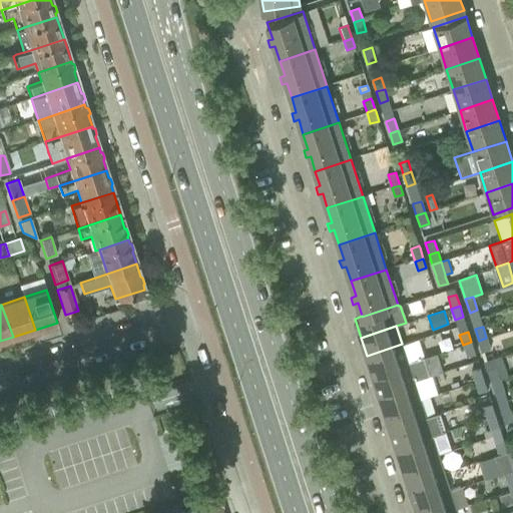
[(486,338),(479,341),(482,351),(489,349),(486,338)]
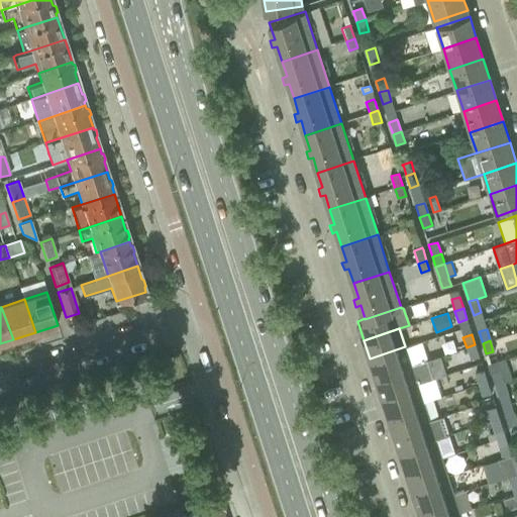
[(411,366),(426,360),(420,342),(405,346),(411,366)]
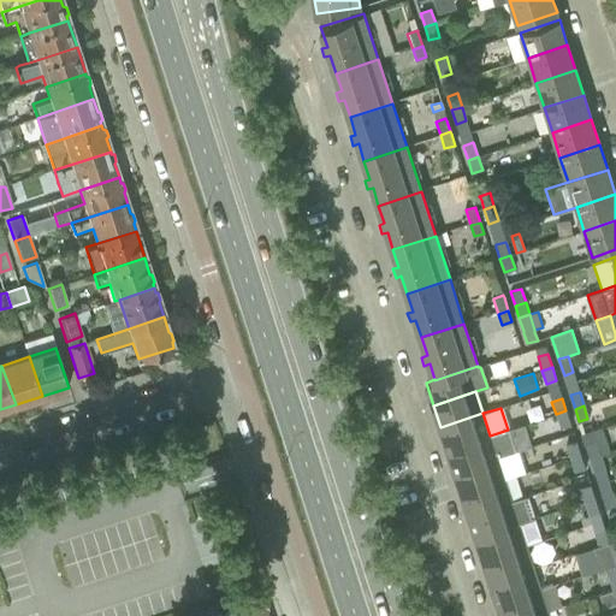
[(566,410),(556,414),(560,428),(570,425),(566,410)]
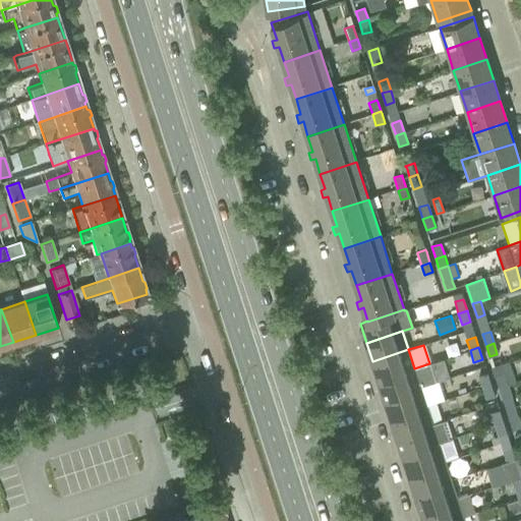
[(372,361),(379,380),(414,368),(408,349),(372,361)]
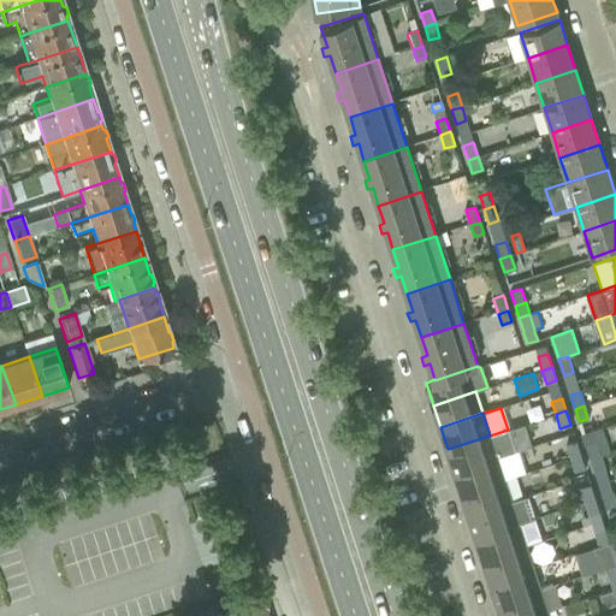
[(525,424),(508,430),(515,451),(532,446),(525,424)]
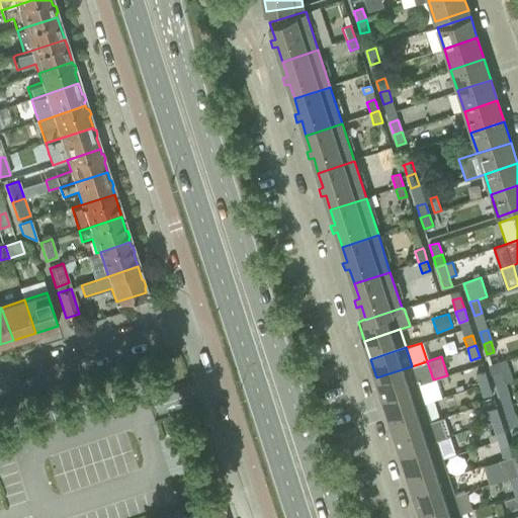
[(489,362),(493,374),(501,372),(503,379),(512,376),(505,357),(489,362)]
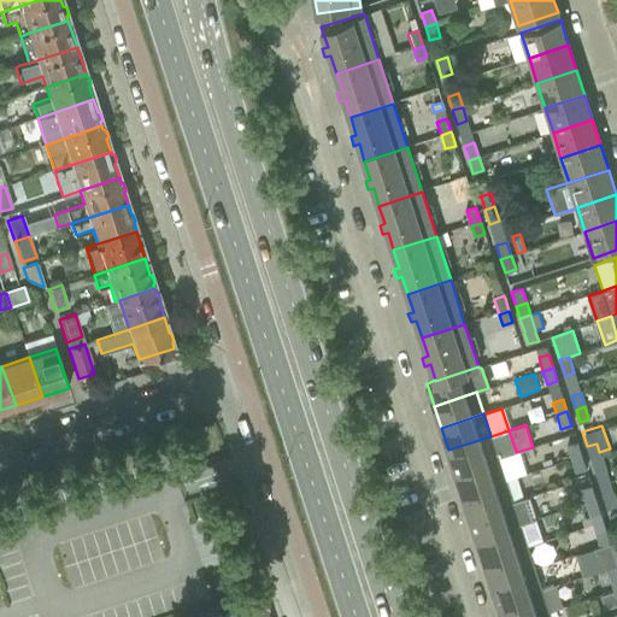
[(491,436),(448,450),(456,471),(498,458),(516,452),(509,430),(491,436)]
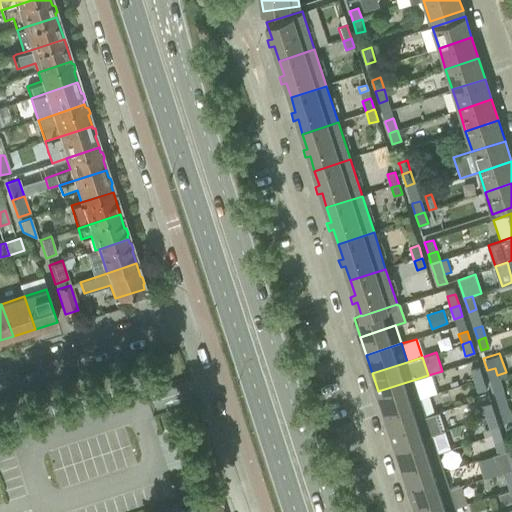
[(479,367),(470,370),(474,381),(482,378),(479,369),(479,367)]
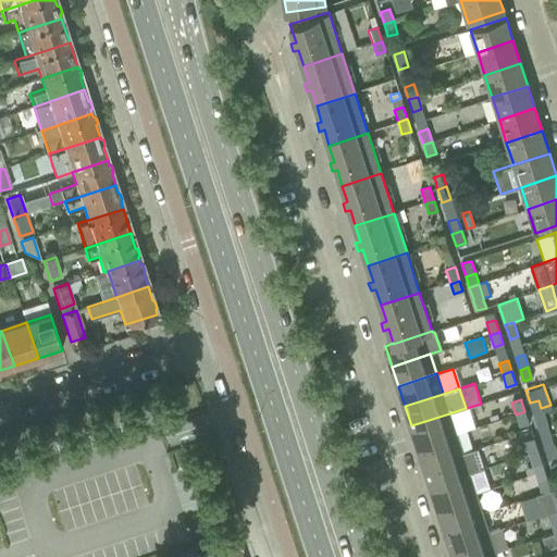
[(530,403),(534,415),(543,411),(541,408),(539,400),(530,403)]
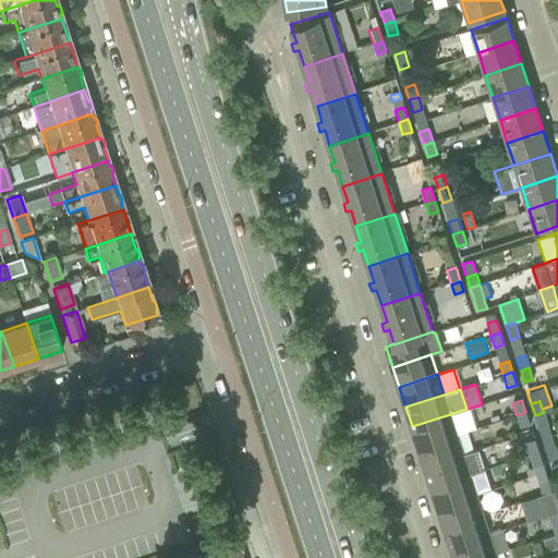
[(473,428),(466,409),(450,414),(457,434),(473,428)]
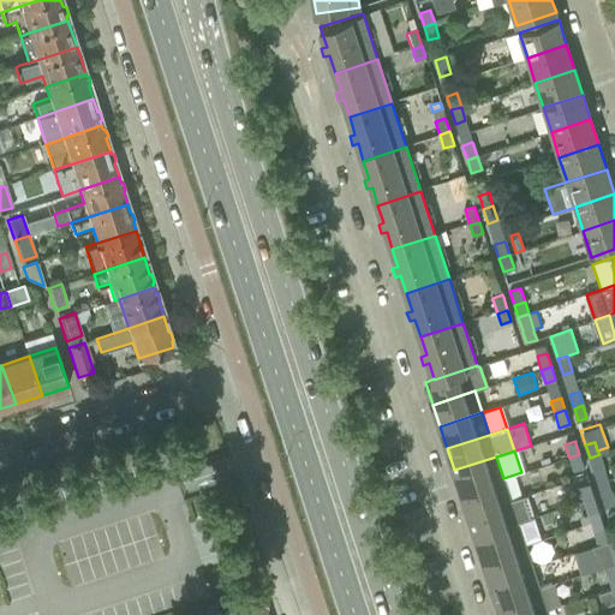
[(579,454),(569,458),(573,471),(584,467),(579,454)]
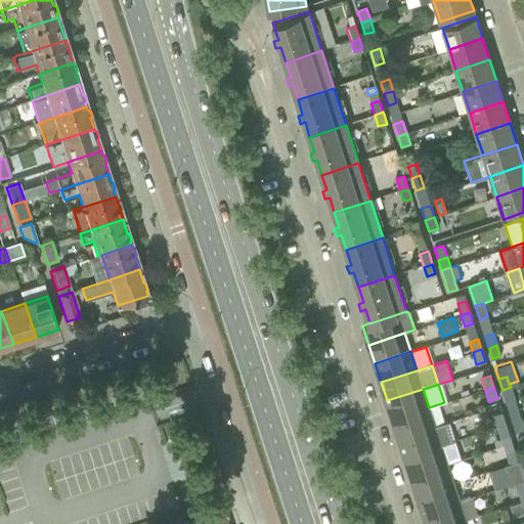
[(511,387),(503,390),(507,403),(515,401),(511,387)]
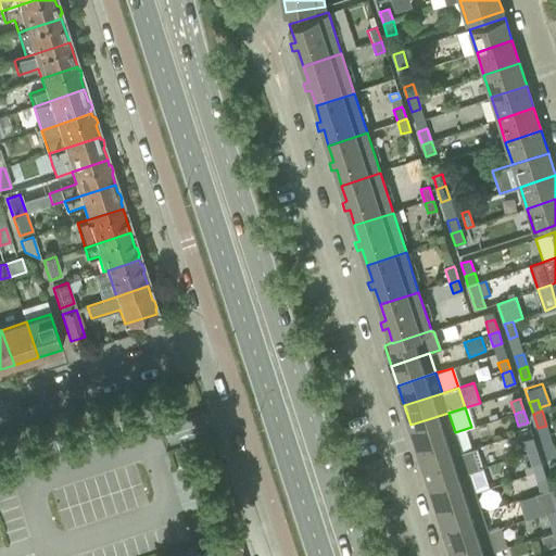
[(411,425),(417,445),(455,432),(449,413),(411,425)]
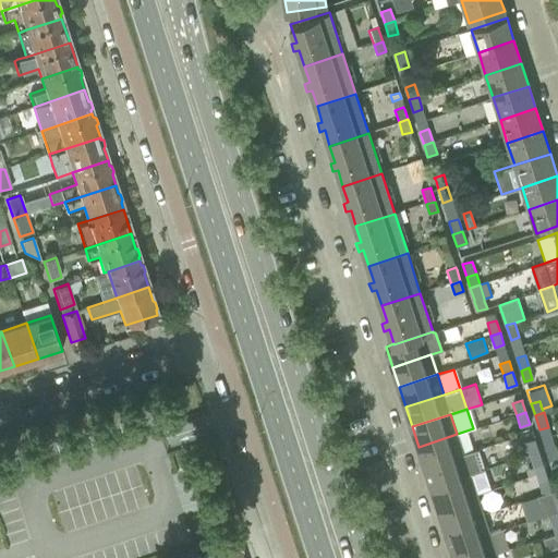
[(419,447),(424,466),(463,453),(457,434),(419,447)]
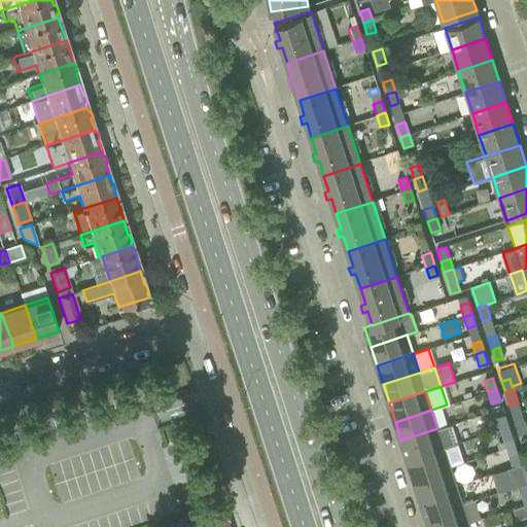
[(504,416),(496,418),(500,429),(508,426),(505,417),(504,416)]
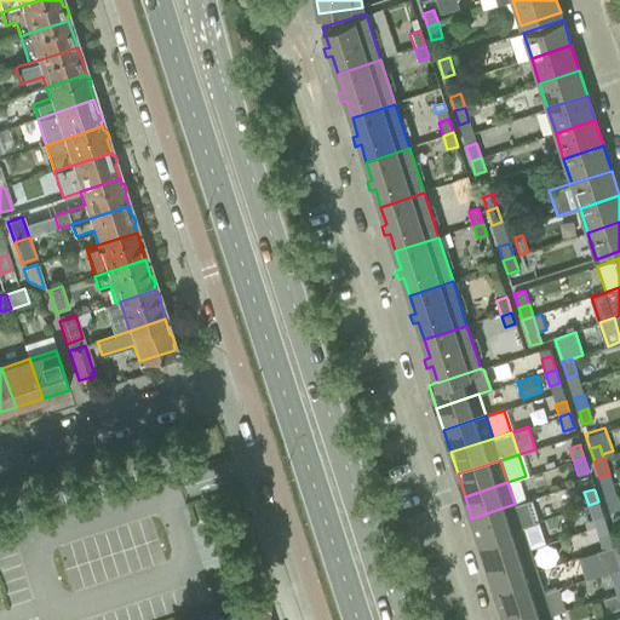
[(619,506),(616,494),(606,498),(610,511),(619,507),(619,506)]
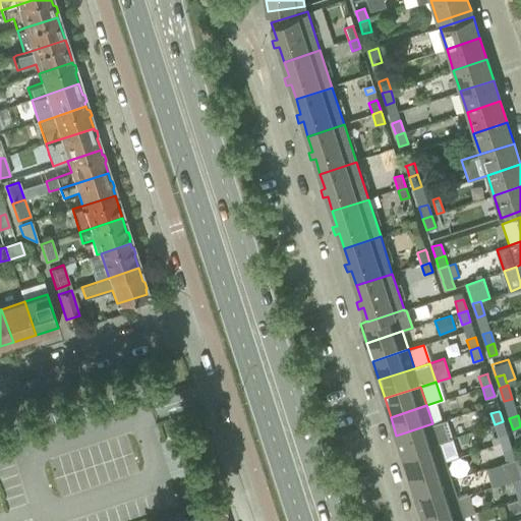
[(396,436),(402,454),(439,443),(452,438),(446,419),(432,423),(396,436)]
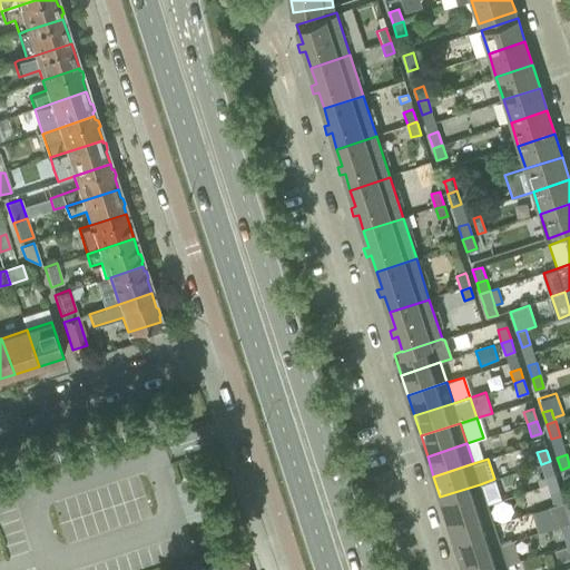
[(550,461),(541,464),(544,477),(554,474),(550,461)]
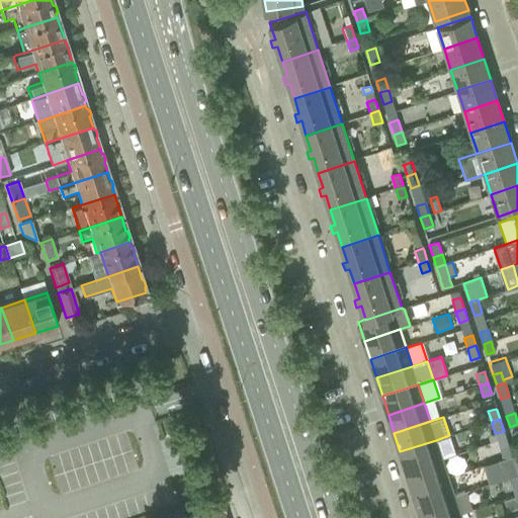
[(436,440),(400,451),(406,470),(442,458),(455,454),(449,435),(436,440)]
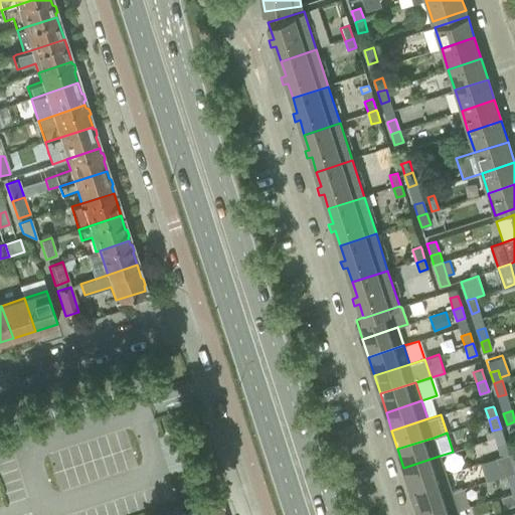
[(505,443),(497,446),(501,457),(509,455),(505,443)]
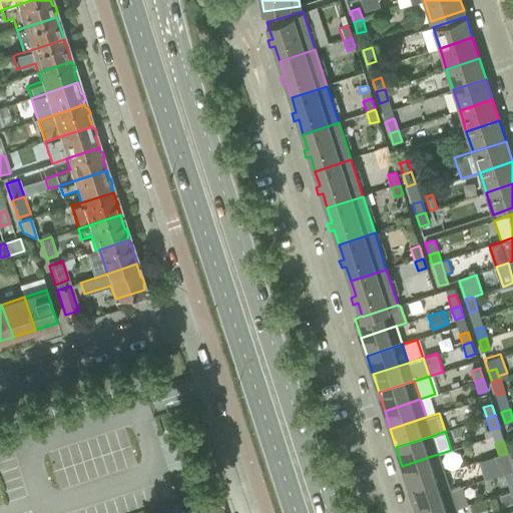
[(499,455),(479,462),(483,476),(497,471),(498,475),(512,470),(507,453),(499,455)]
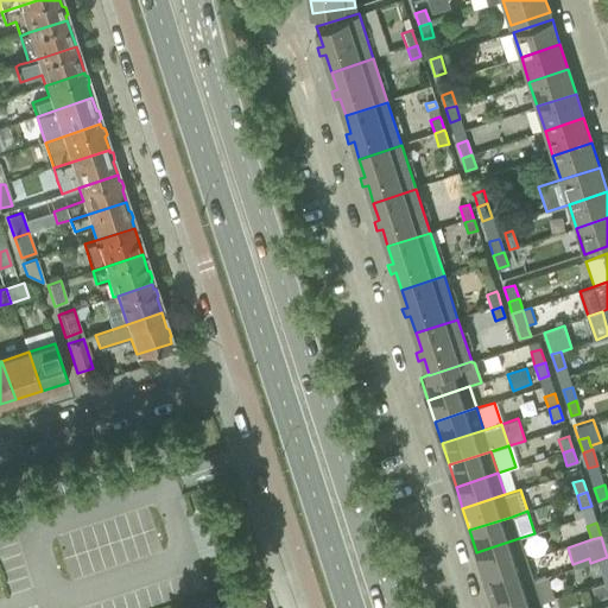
[(476,552),(483,574),(526,561),(519,538),(476,552)]
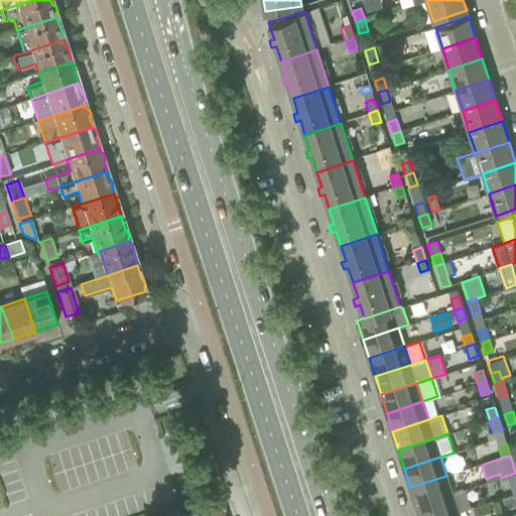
[(410,487),(416,506),(453,494),(446,476),(410,487)]
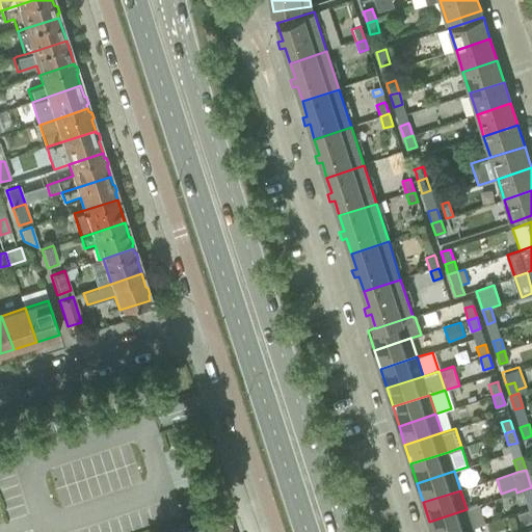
[(529,510),(517,514),(522,526),(531,522),(531,508),(529,510)]
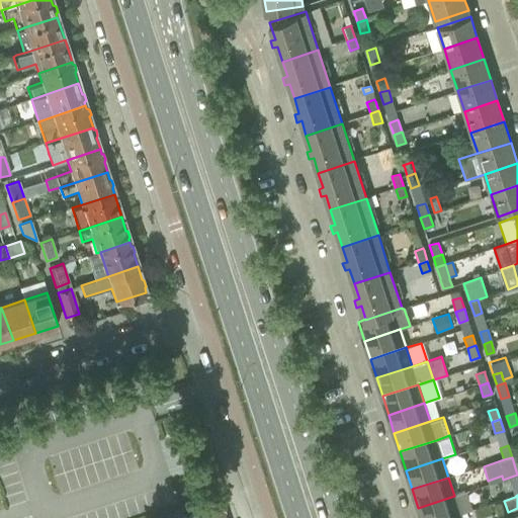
[(418,508),(421,517),(448,517),(460,514),(454,496),(418,508)]
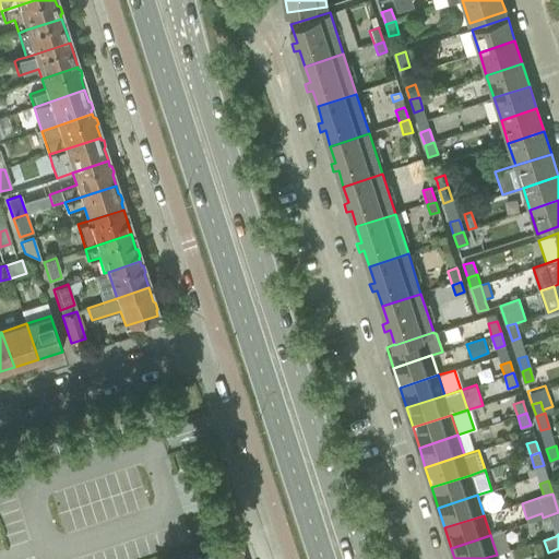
[(244,558),(240,546),(201,558),(244,558)]
